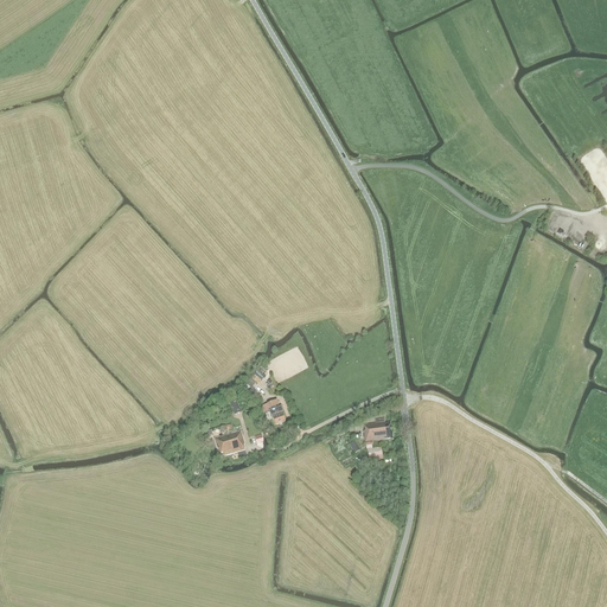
[(249,378),(243,387),(249,391),(255,383),(249,378)]
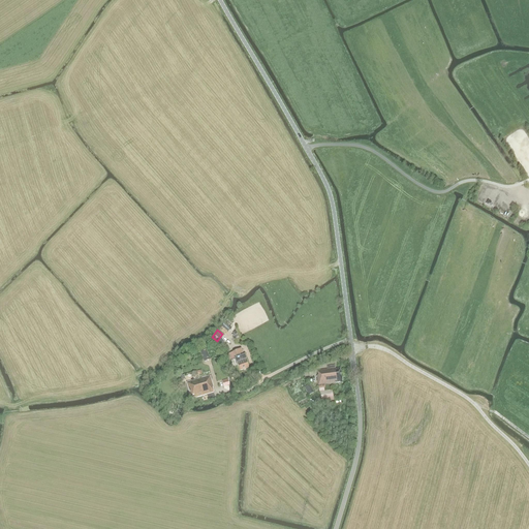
[(224,351),(227,348),(219,340),(216,342),(224,351)]
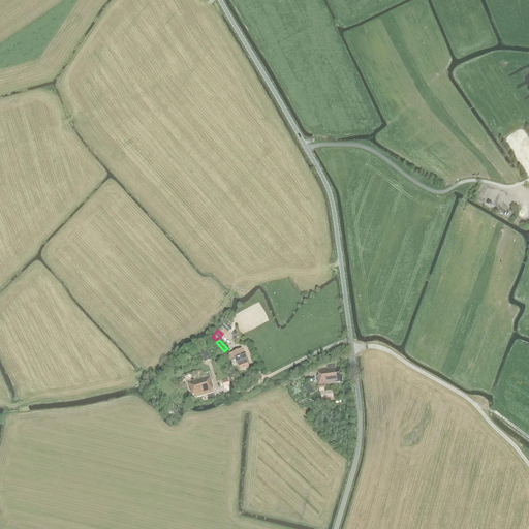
[(206,348),(199,350),(205,362),(211,360),(206,348)]
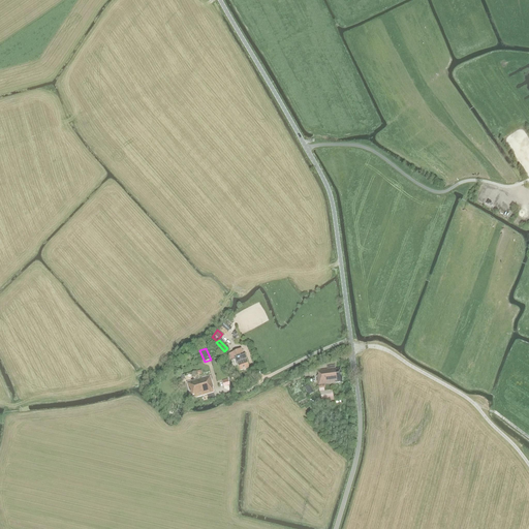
[(242,349),(229,353),(231,360),(236,359),(244,355),(243,354),(244,354),(242,349)]
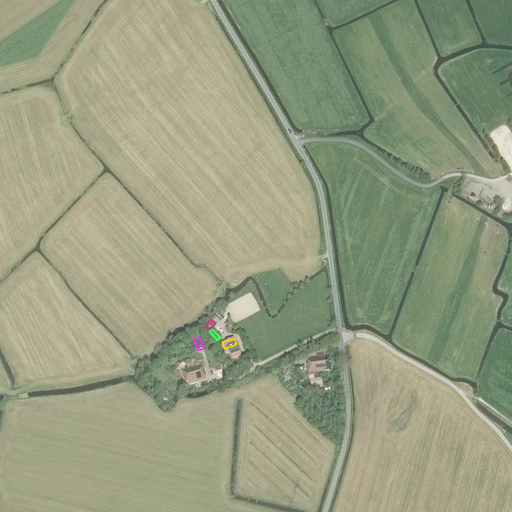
[(228,347),(227,347),(229,352),(230,351),(230,353),(232,359),(240,356),(238,350),(236,344),(228,347)]
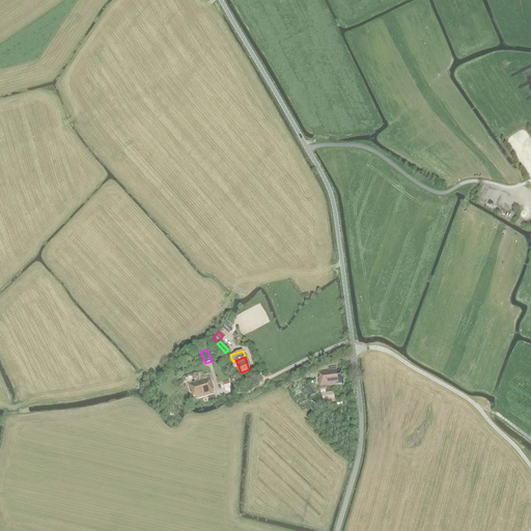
[(319,390),(320,390),(327,389),(326,386),(343,384),(341,370),(336,371),(336,369),(337,369),(336,366),(333,367),(329,368),(329,371),(318,372),(319,376),(318,378),(319,390)]
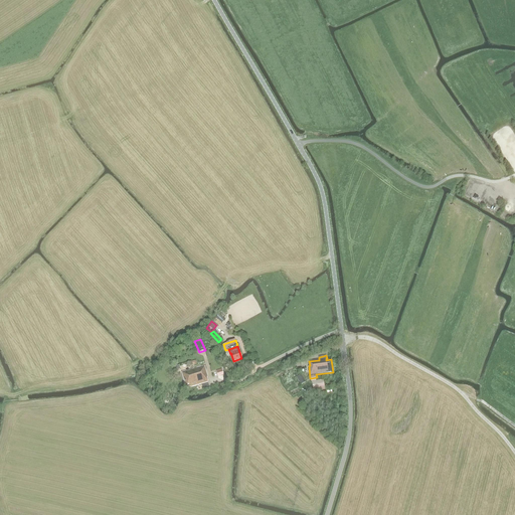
[(181,372),(186,386),(186,388),(191,387),(208,382),(207,377),(204,366),(181,372)]
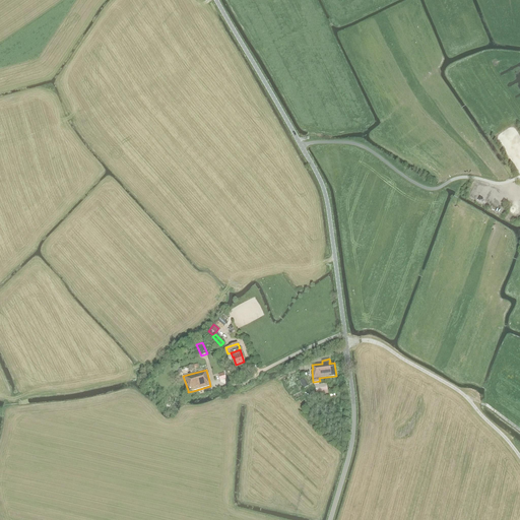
[(299,381),(304,389),(309,386),(305,378),(299,381)]
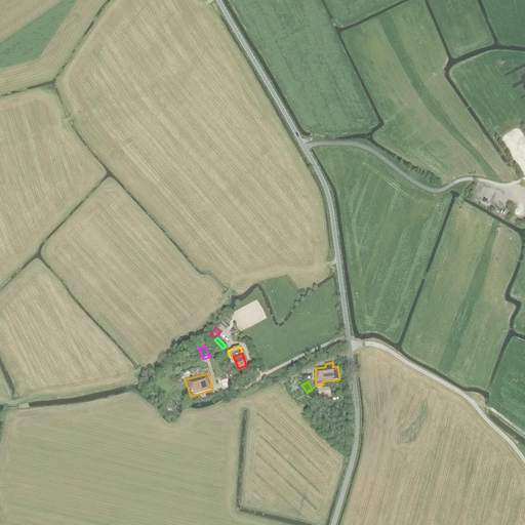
[(323,386),(323,385),(317,386),(317,389),(318,389),(319,398),(327,397),(327,399),(331,398),(331,396),(329,387),(322,389),(322,386),(323,386)]
